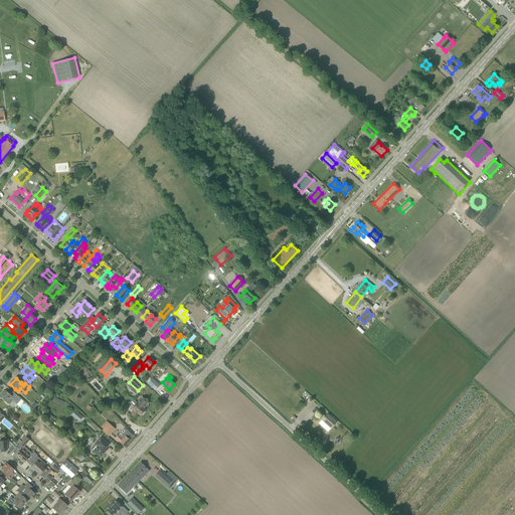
[(150,380),(147,383),(155,390),(160,385),(158,383),(152,378),(150,380)]
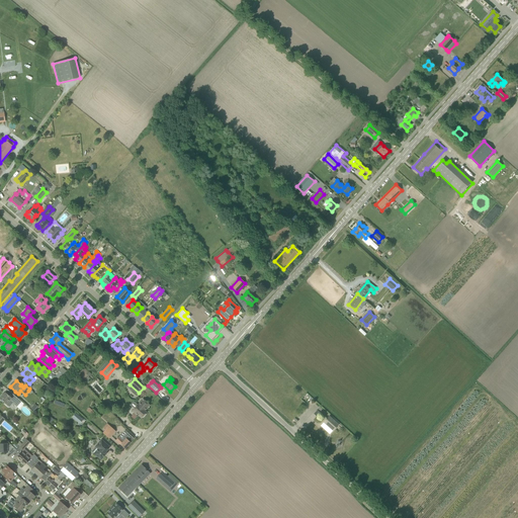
[(0,398),(0,399),(6,405),(9,401),(16,407),(21,402),(14,396),(11,399),(5,393),(0,398)]
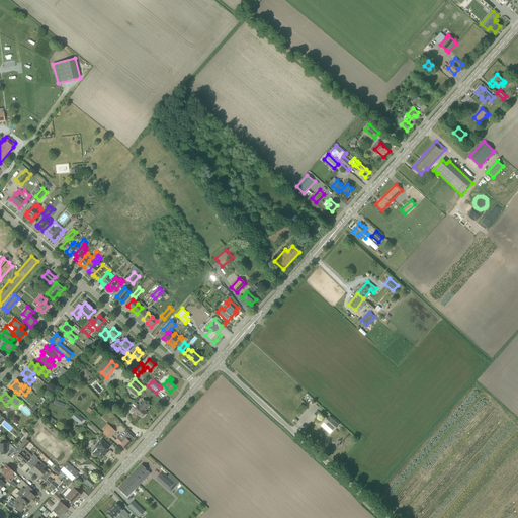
[(137,415),(142,418),(147,413),(145,411),(150,406),(143,400),(138,405),(132,411),(137,415)]
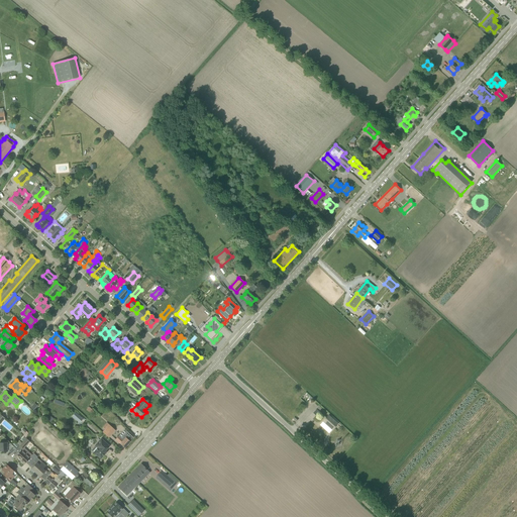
[(76,412),(72,416),(79,423),(83,419),(76,412)]
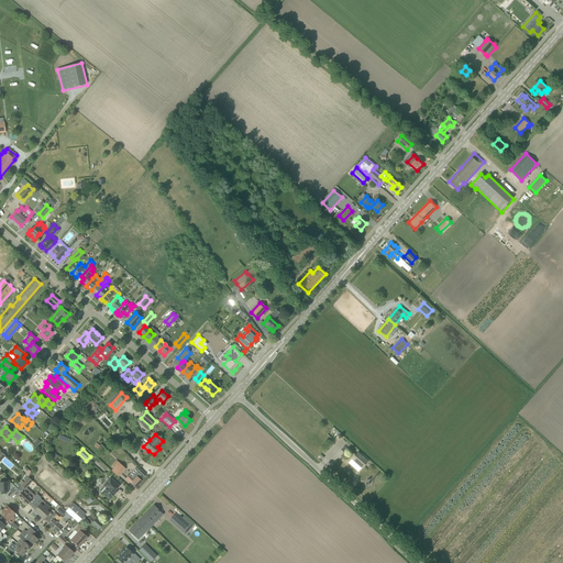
[(362,453),(361,455),(359,452),(352,459),(363,468),(370,460),(362,453)]
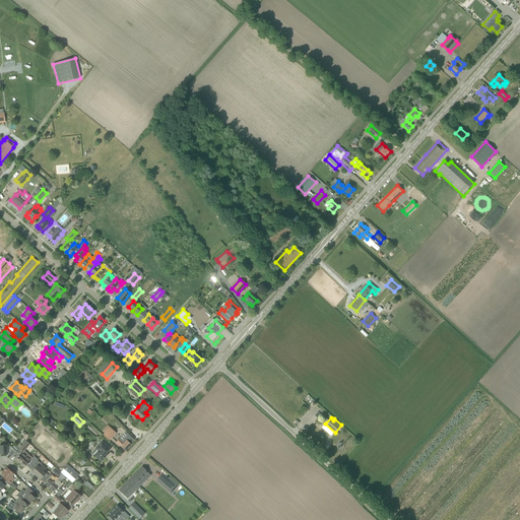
[(110,441),(116,433),(110,428),(108,426),(103,430),(106,433),(104,435),(110,441)]
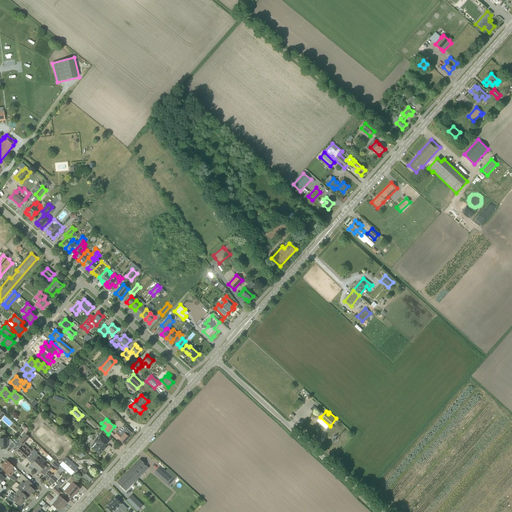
[(129,437),(132,433),(123,425),(118,432),(117,432),(114,435),(119,439),(118,440),(123,444),(129,437)]
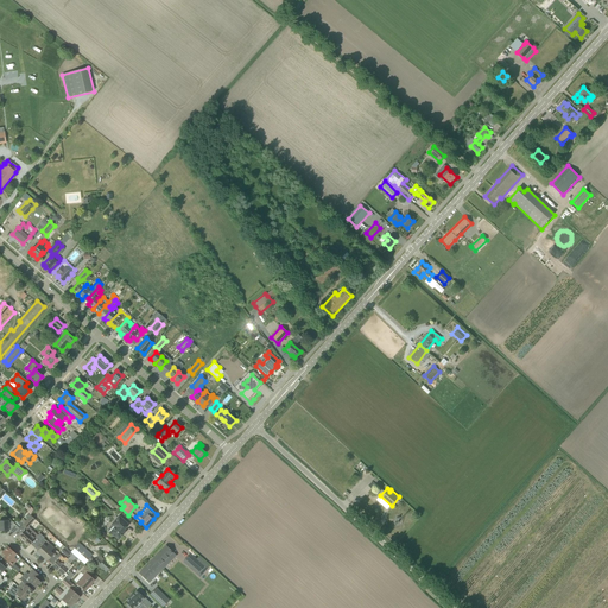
[(27,519),(23,524),(26,529),(27,529),(29,527),(32,524),(36,520),(31,515),(27,519)]
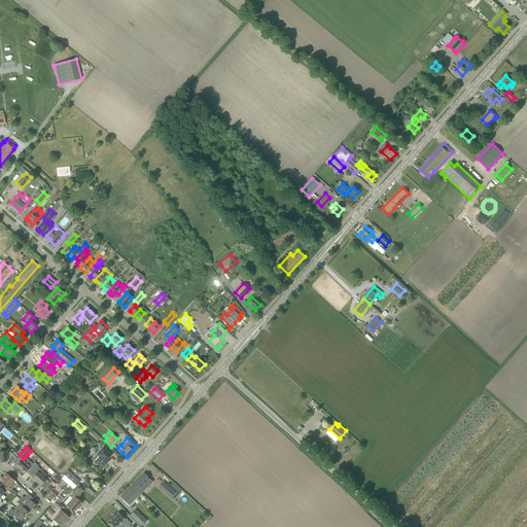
[(99,457),(95,461),(102,468),(109,460),(107,459),(111,455),(103,448),(97,454),(99,457)]
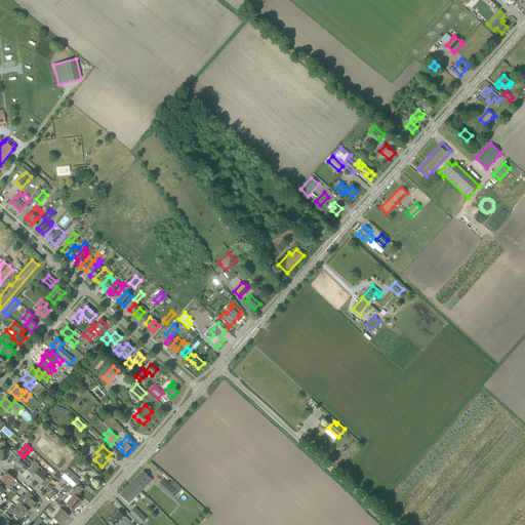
[(8,452),(7,452),(7,450),(0,449),(0,457),(5,458),(6,456),(9,456),(9,457),(9,458),(12,460),(16,456),(10,450),(8,452)]
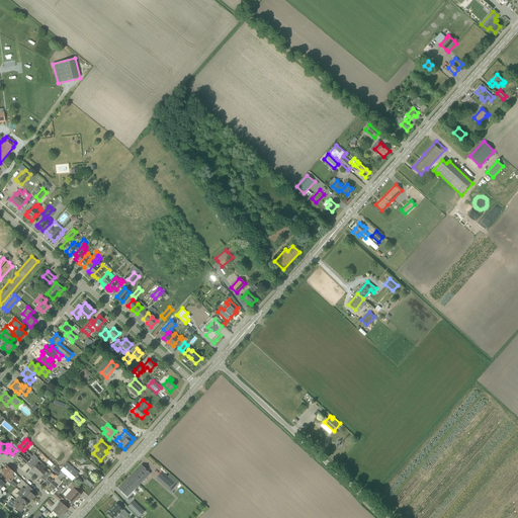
[(20,461),(25,455),(21,451),(17,455),(15,457),(20,461)]
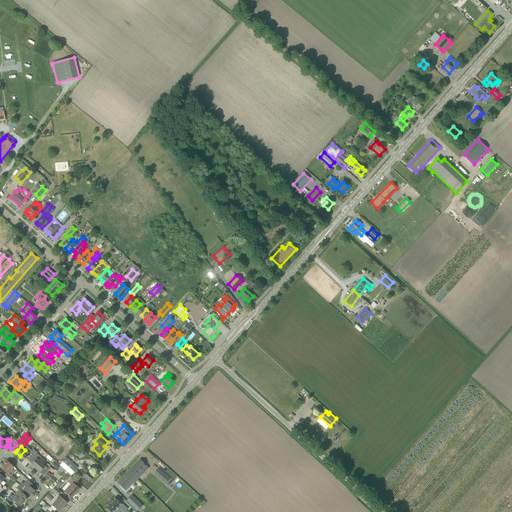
[(25,450),(20,456),(24,460),(29,455),(32,458),(37,454),(37,453),(33,449),(29,453),(25,450)]
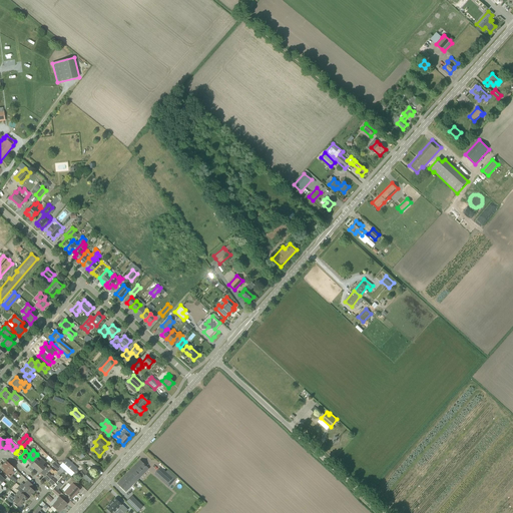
[(37,455),(32,459),(31,460),(34,462),(31,465),(35,469),(43,461),(41,459),(37,455)]
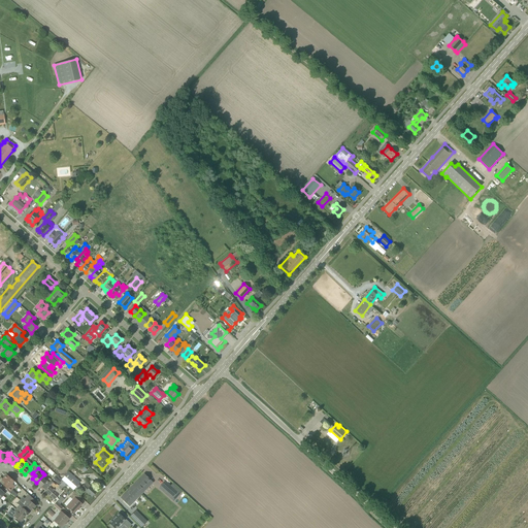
[(67,472),(62,480),(61,480),(63,482),(68,486),(73,490),(79,484),(67,472)]
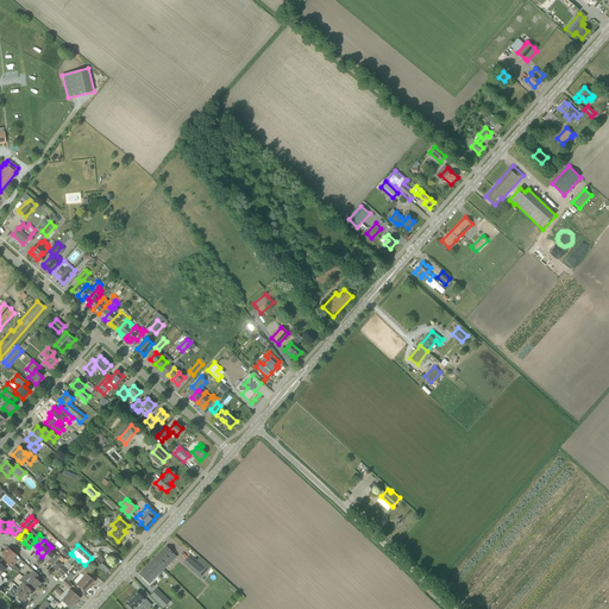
[(167,546),(154,559),(156,562),(163,570),(177,557),(167,546)]
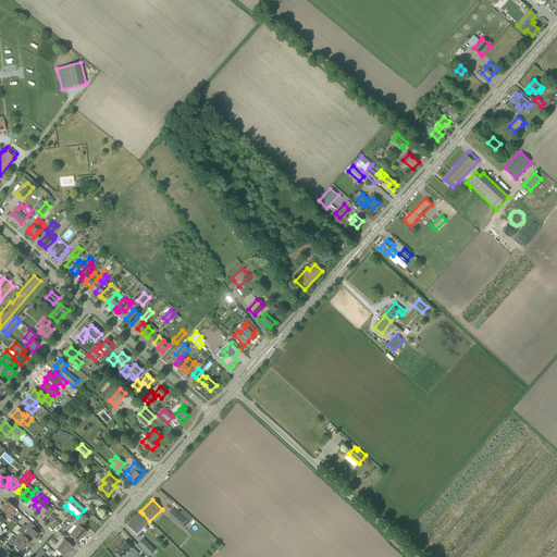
[(49,503),(47,500),(38,509),(44,515),(44,514),(46,516),(52,509),(50,507),(49,508),(47,506),(49,503)]
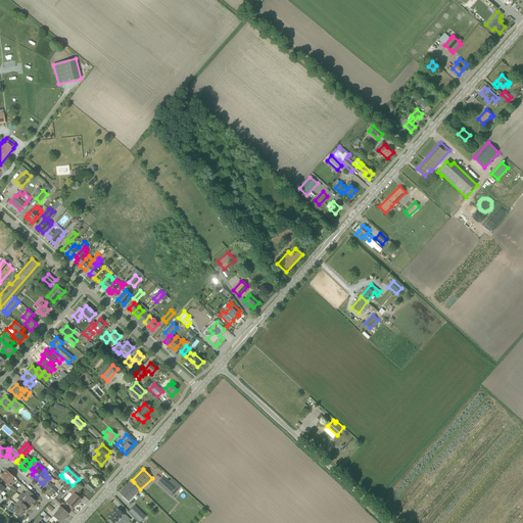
[(11,479),(13,477),(7,471),(6,471),(5,471),(4,472),(4,473),(2,476),(5,478),(3,481),(6,484),(8,486),(10,487),(14,482),(11,479)]
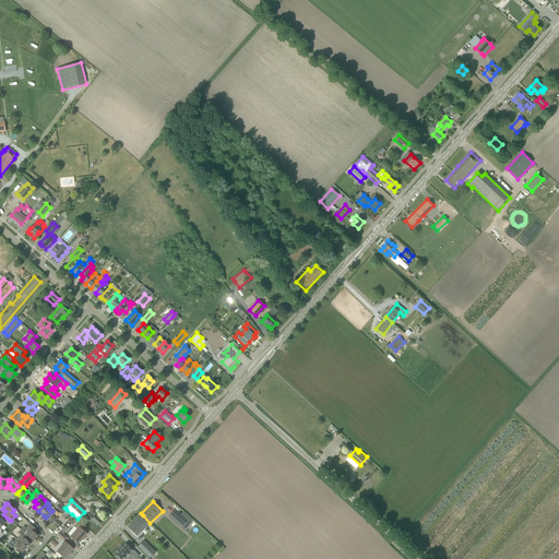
[(60,503),(57,508),(62,513),(66,509),(60,503)]
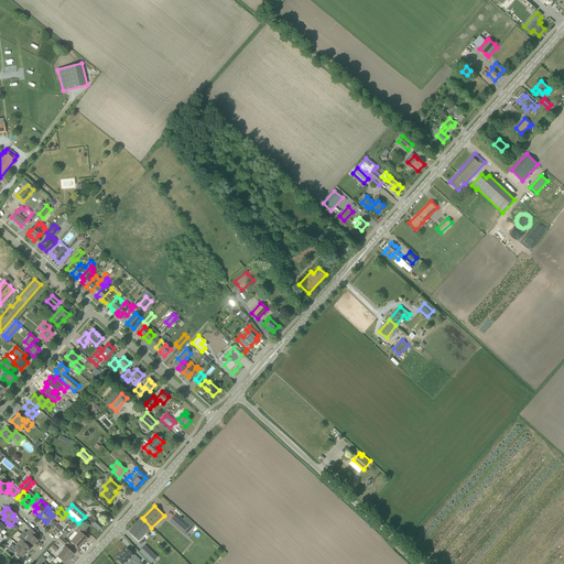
[(60,518),(57,516),(55,513),(53,516),(46,522),(49,524),(49,525),(50,527),(53,530),(63,519),(61,517),(60,518)]
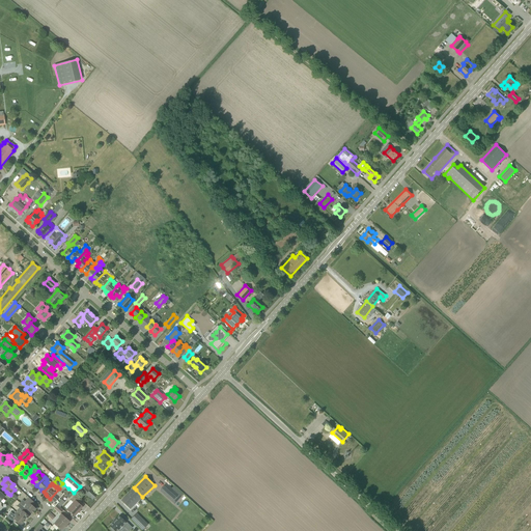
[(172,502),(178,495),(166,483),(162,488),(167,493),(165,496),(172,502)]
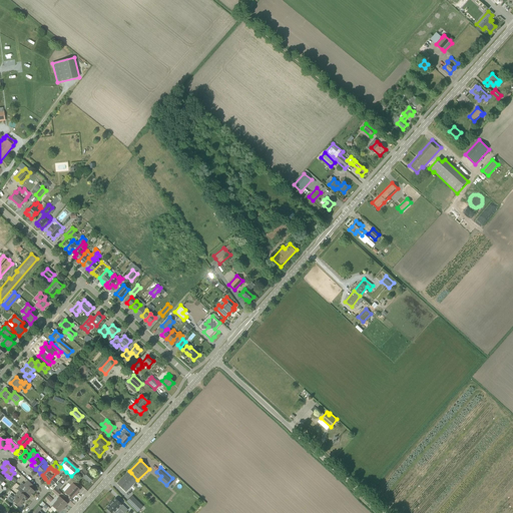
[(79,473),(88,482),(89,483),(94,478),(84,469),(79,473)]
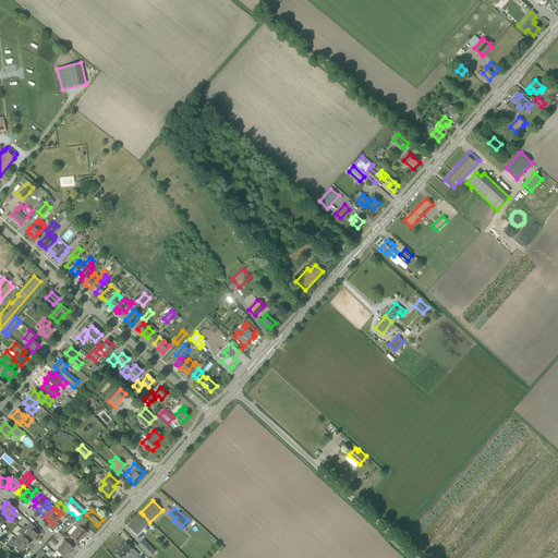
[(149,522),(143,514),(141,512),(128,525),(136,535),(141,531),(140,530),(142,528),(143,529),(149,522)]
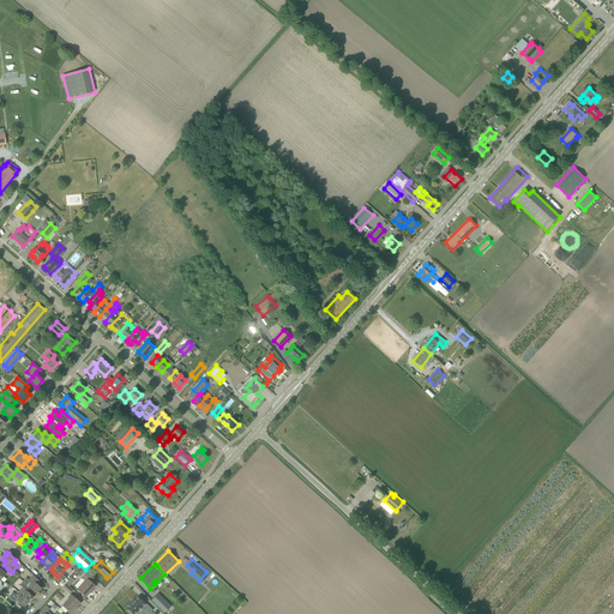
[(68,565),(58,577),(61,579),(62,579),(64,581),(73,571),(70,569),(71,567),(68,565)]
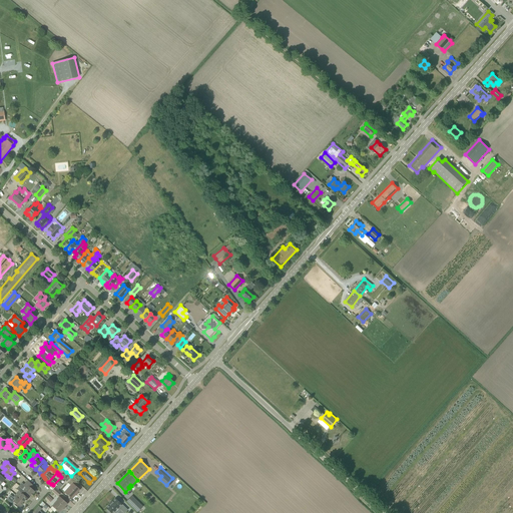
[(76,487),(79,484),(72,478),(70,482),(72,484),(64,492),(72,499),(80,490),(76,487)]
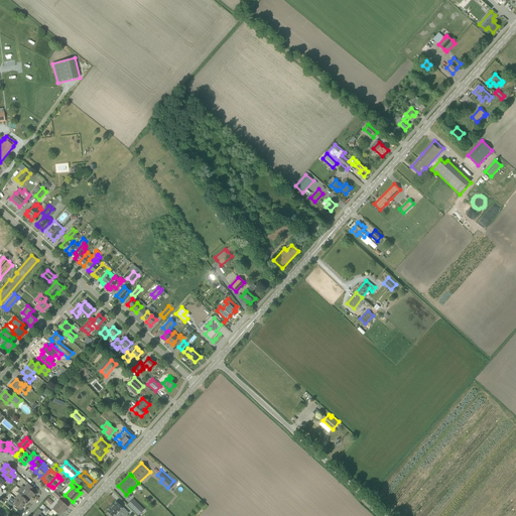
[(28,484),(24,488),(22,486),(19,489),(30,499),(35,495),(32,492),(34,489),(28,484)]
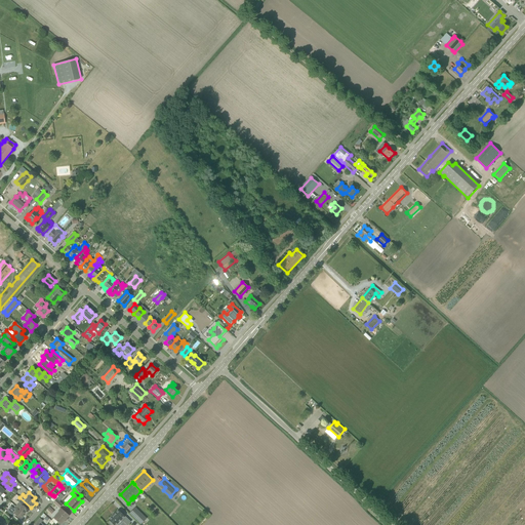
[(16,500),(19,502),(15,507),(17,509),(25,515),(29,511),(23,506),(25,502),(19,497),(16,500)]
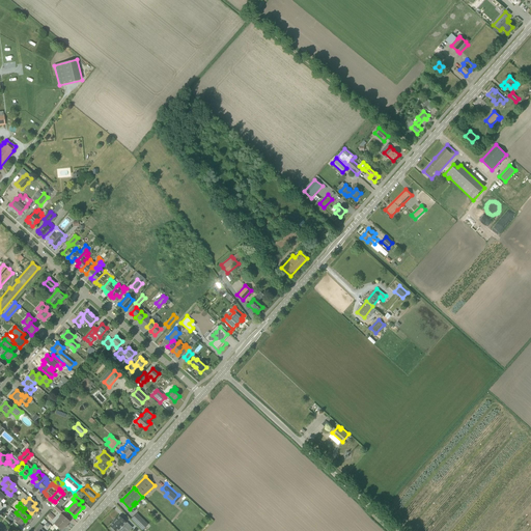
[(54,508),(60,513),(63,510),(57,505),(54,508)]
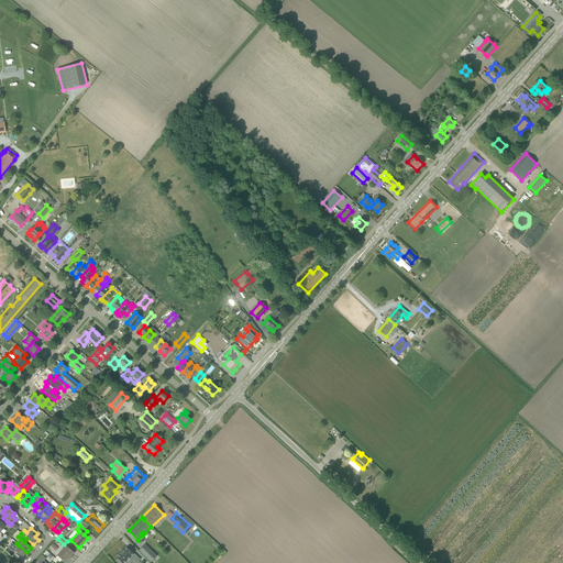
[(26,552),(19,545),(17,548),(11,543),(7,548),(13,553),(15,551),(22,558),(26,552)]
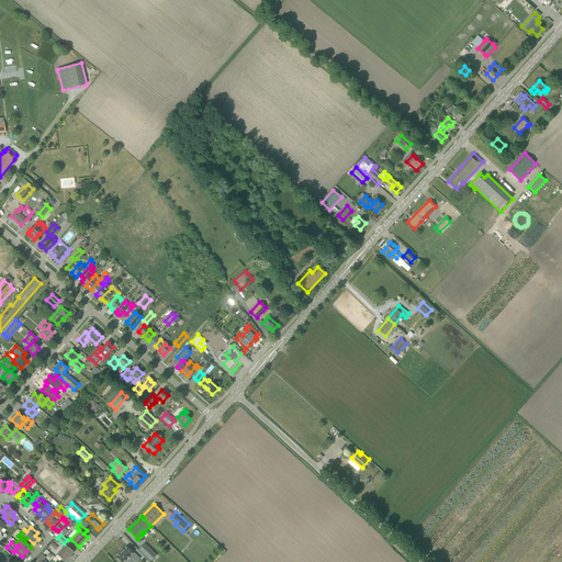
[(150,561),(156,555),(144,543),(138,549),(150,561)]
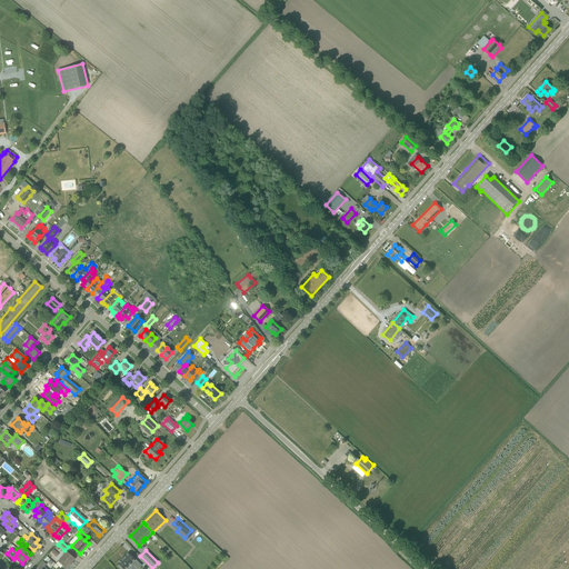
[(58,561),(56,563),(60,568),(62,566),(66,568),(75,559),(66,551),(63,555),(65,555),(58,561)]
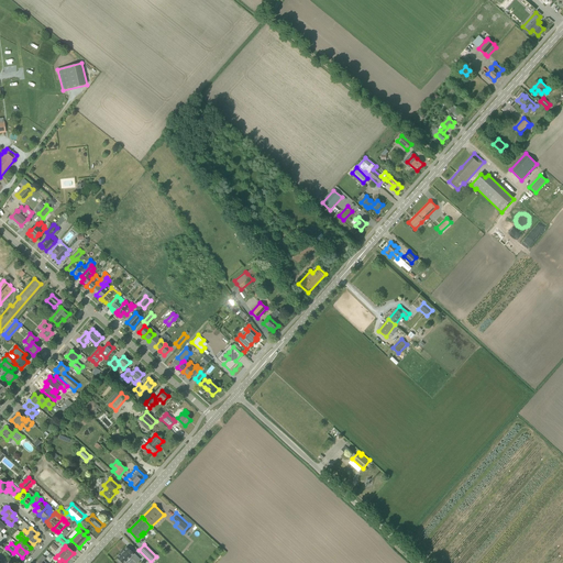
[(128,548),(123,551),(117,558),(121,562),(123,562),(131,556),(132,558),(131,558),(135,562),(136,562),(140,560),(134,554),(134,555),(133,553),(128,548)]
